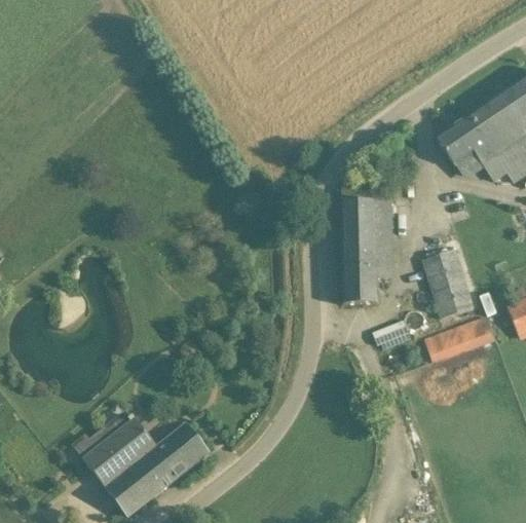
[(525,77),(481,108),(436,138),(455,166),(475,154),(477,153),(494,178),(509,167),(500,155),(525,137),(525,77)]
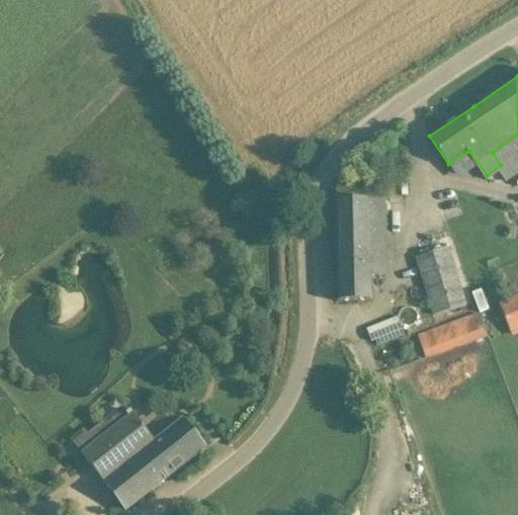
[(372,274),(386,274),(384,183),(337,184),(337,198),(336,198),(339,299),(372,298),(372,274)]
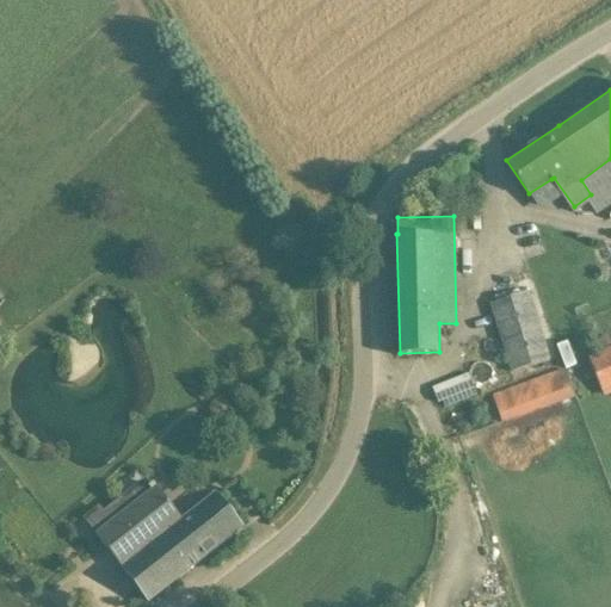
[(513,370),(550,359),(529,290),(492,302),(513,370)]
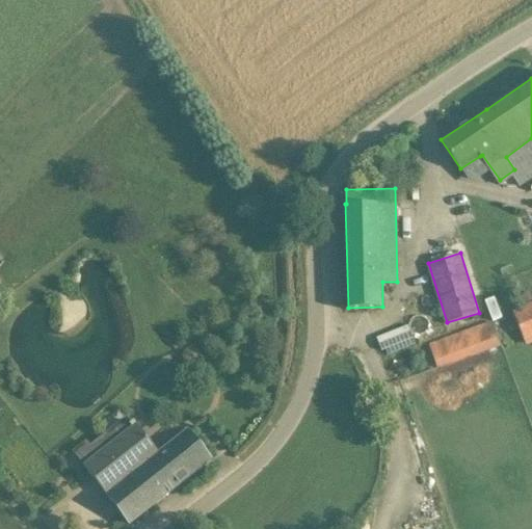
[(502,315),(494,296),(484,299),(493,319),(502,315)]
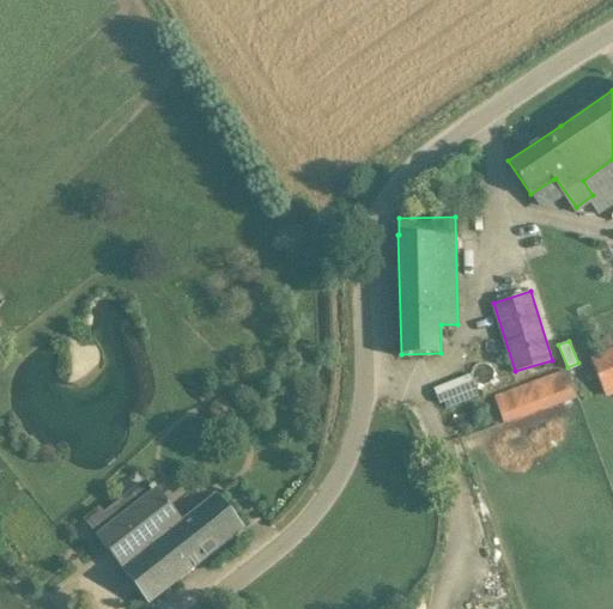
[(607,395),(612,393),(612,346),(590,355),(607,395)]
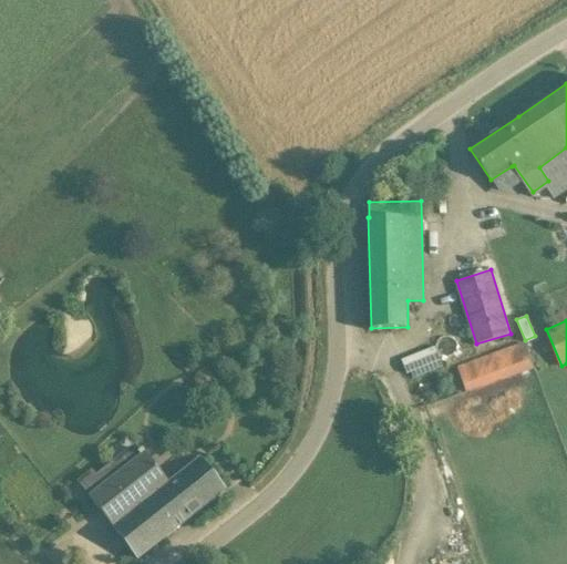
[(466,391),(533,368),(524,341),(457,366),(466,391)]
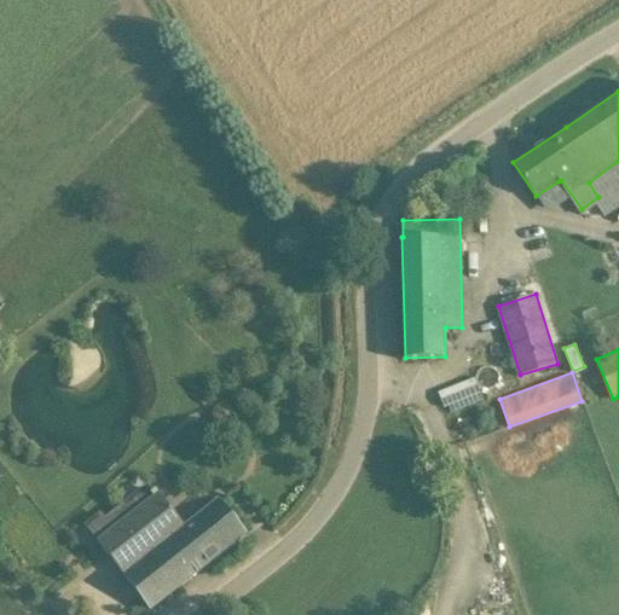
[(444,405),(480,392),(474,377),(439,390),(444,405)]
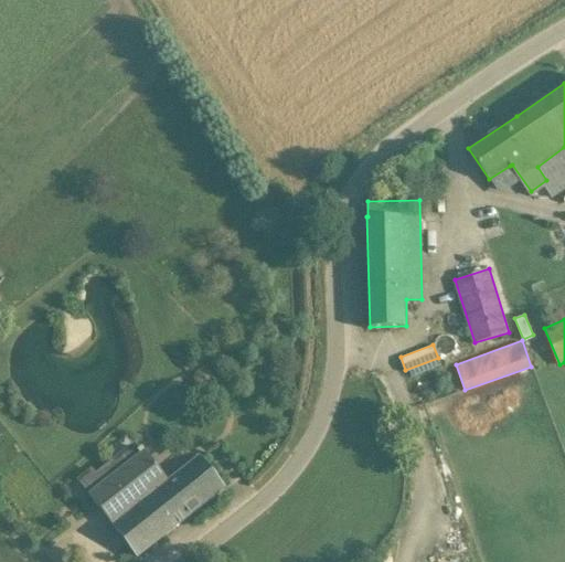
[(87,491),(138,555),(225,487),(200,455),(169,479),(145,448),(87,491)]
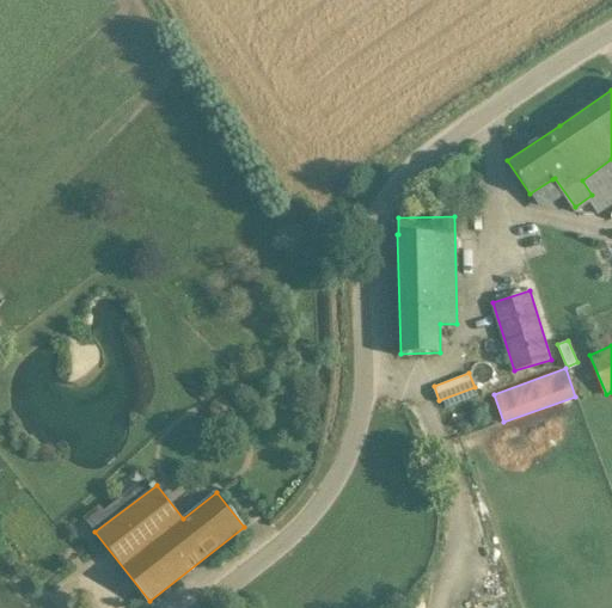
[(469,607),(509,607),(507,597),(469,607)]
